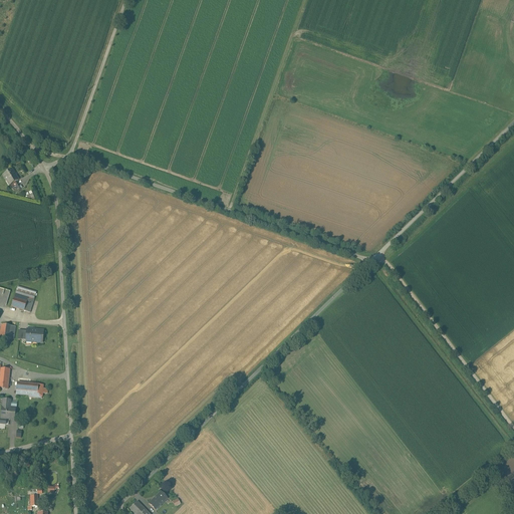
[(12,170),(3,175),(9,186),(15,183),(18,181),(12,170)]
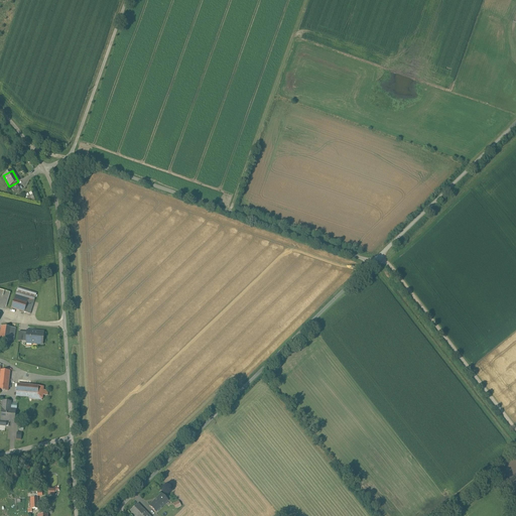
[(15,183),(9,186),(14,195),(20,190),(15,183)]
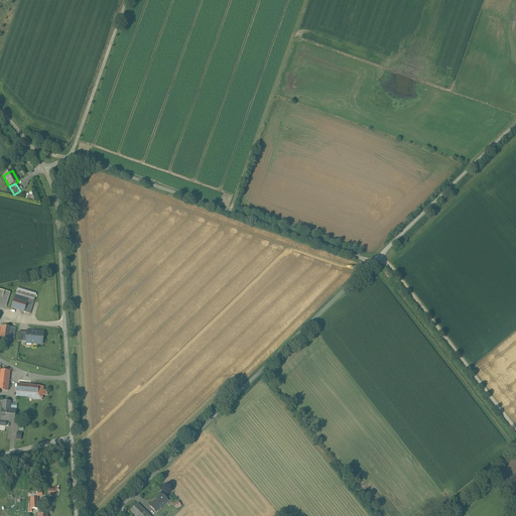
[(0,305),(6,307),(11,291),(0,287),(0,305)]
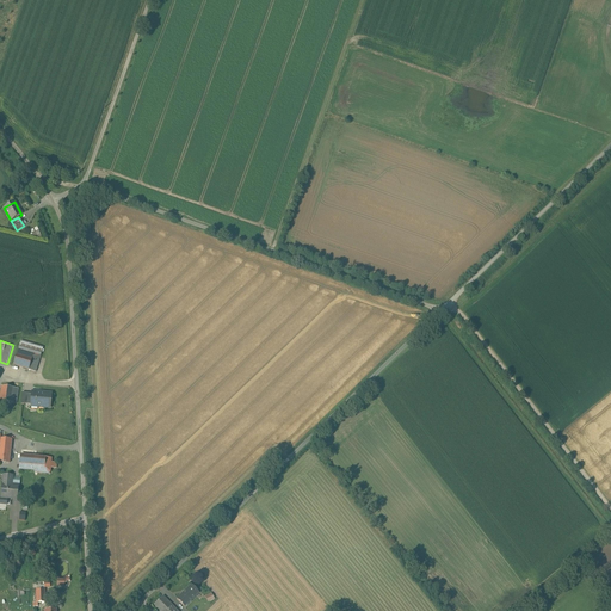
[(43,347),(20,340),(18,347),(41,355),(43,347)]
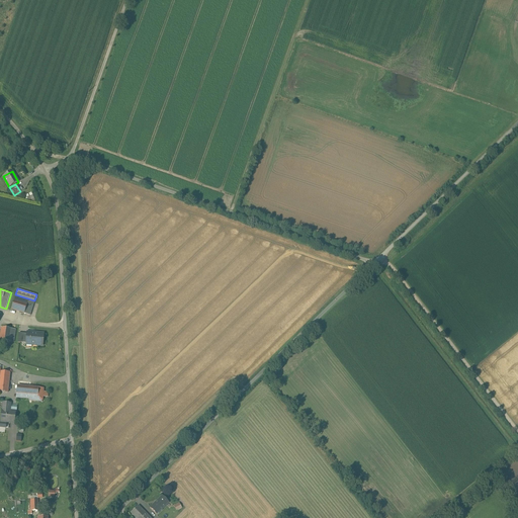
[(15,294),(11,310),(29,315),(34,300),(15,294)]
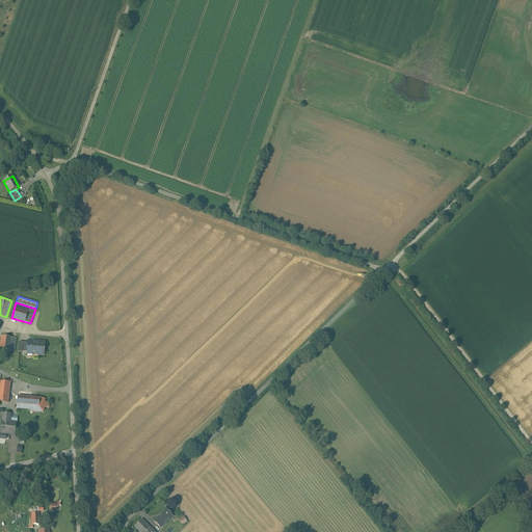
[(16,339),(1,336),(0,340),(0,348),(14,351),(16,339)]
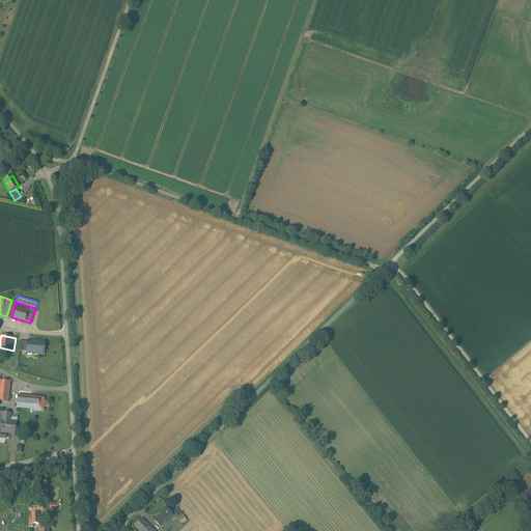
[(36,341),(28,340),(28,343),(20,343),(20,341),(19,341),(18,351),(27,352),(27,353),(44,355),(45,342),(36,342),(36,341)]
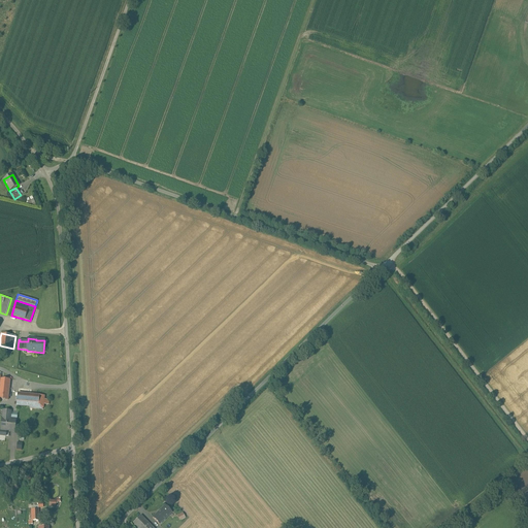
[(10,380),(0,378),(0,399),(8,400),(10,380)]
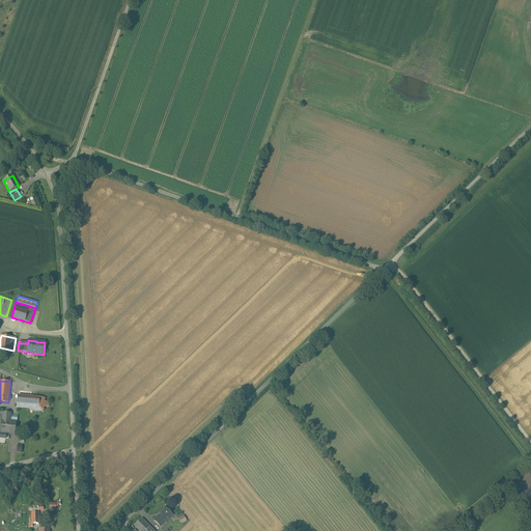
[(43,397),(18,395),(17,407),(30,409),(42,410),(43,401),(43,397)]
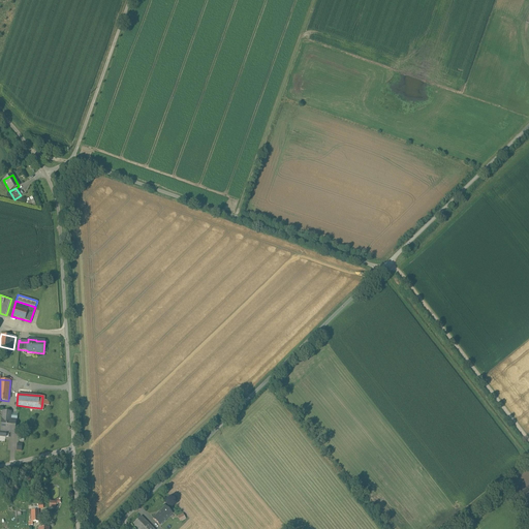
[(44,400),(42,400),(41,408),(30,407),(30,408),(42,410),(43,408),(44,400)]
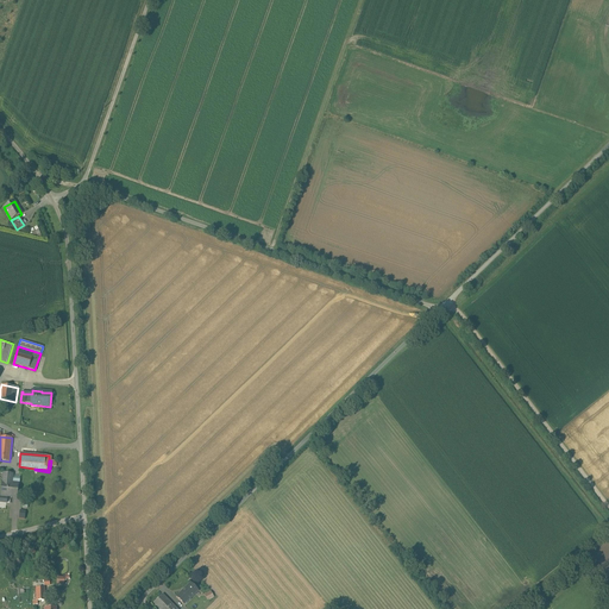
[(12,473),(4,473),(2,478),(4,478),(2,483),(1,495),(7,496),(10,496),(17,497),(18,484),(10,483),(10,479),(12,479),(12,473)]
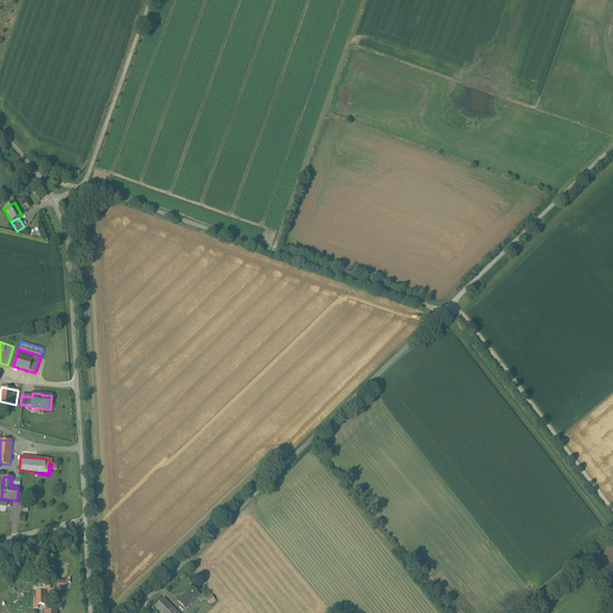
[(200,594),(192,587),(177,601),(186,608),(200,594)]
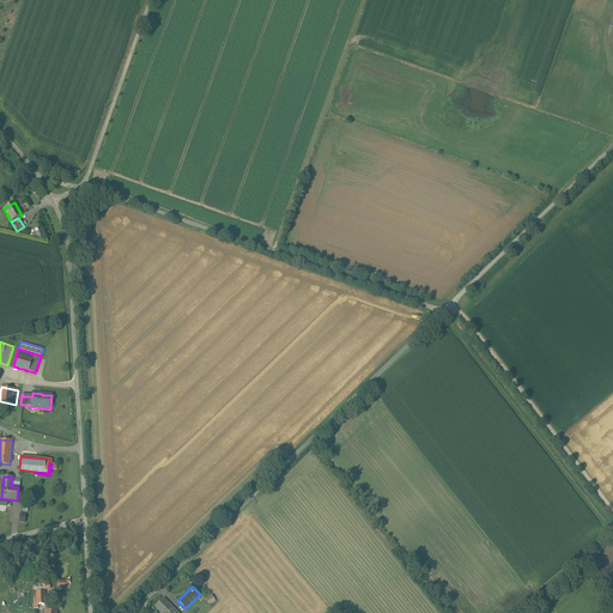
[(180,612),(164,598),(153,607),(159,612),(180,612)]
